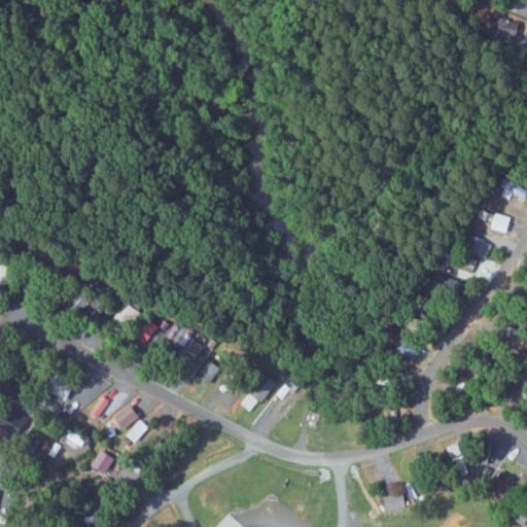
[(493,230),(510,233),(512,216),(496,213),(493,230)]
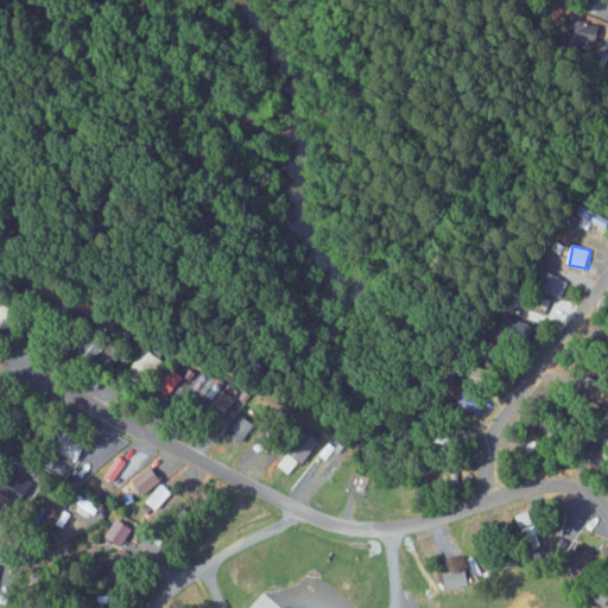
[(568,280),(551,276),(548,291),(565,296),(568,280)]
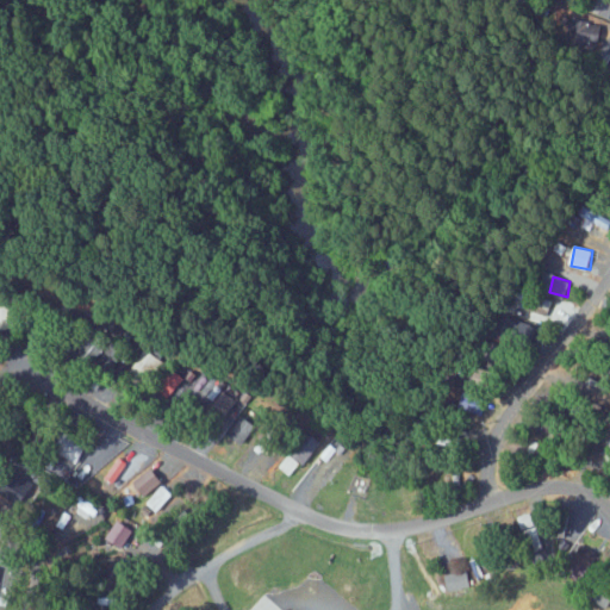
[(0,306),(0,327),(12,327),(11,306),(0,306)]
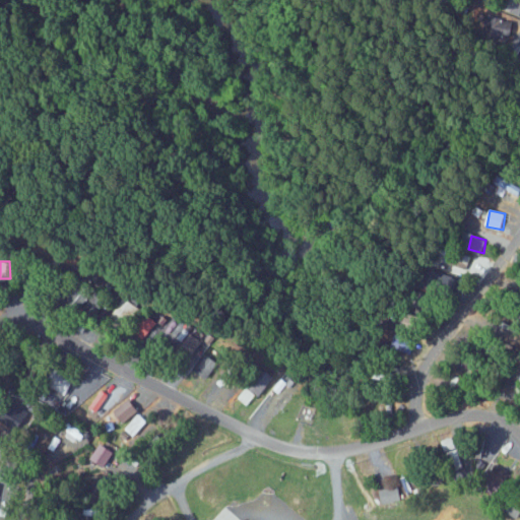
[(209,377),(217,360),(202,352),(194,370),(209,377)]
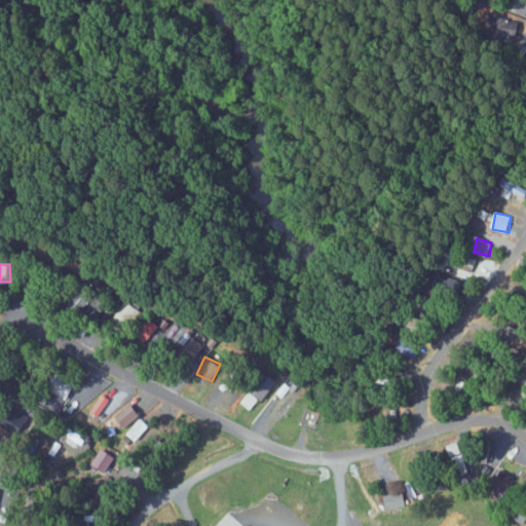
[(271,388),(257,378),(248,390),(263,400),(271,388)]
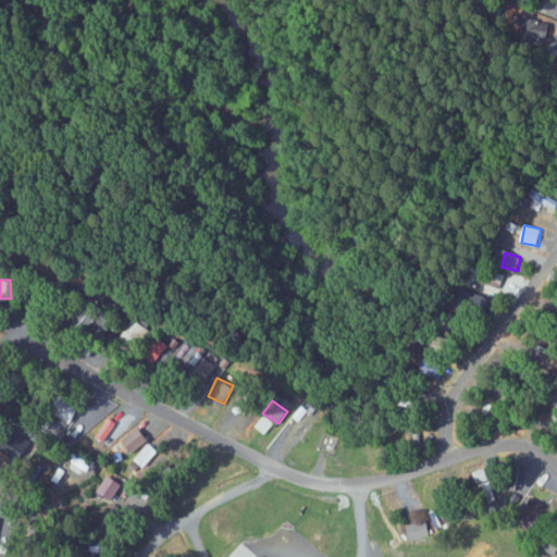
[(40,441),(22,428),(8,447),(26,461),(40,441)]
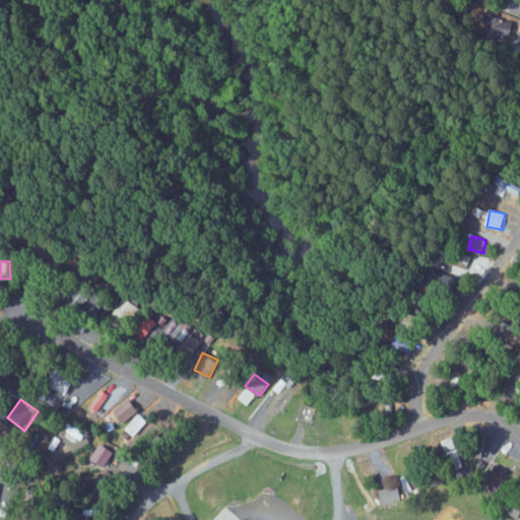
[(115,413),(124,423),(139,408),(130,399),(115,413)]
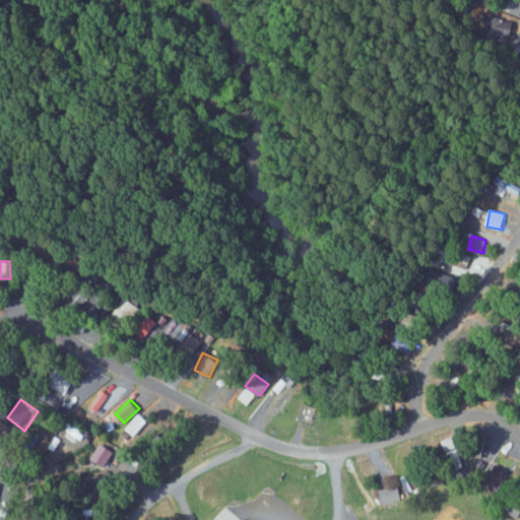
[(146,420),(137,412),(123,428),(131,436),(146,420)]
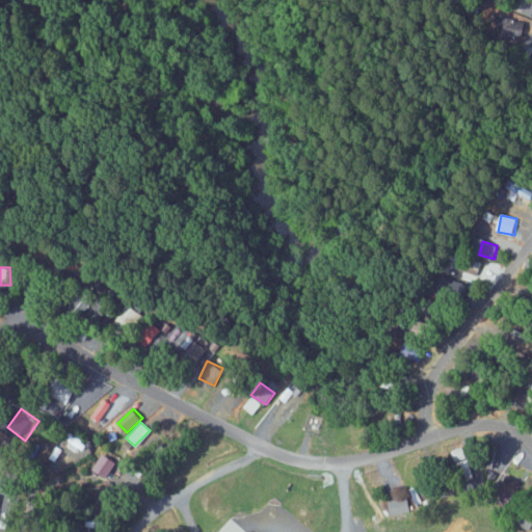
[(452,452),(459,469),(471,464),(462,447),(452,452)]
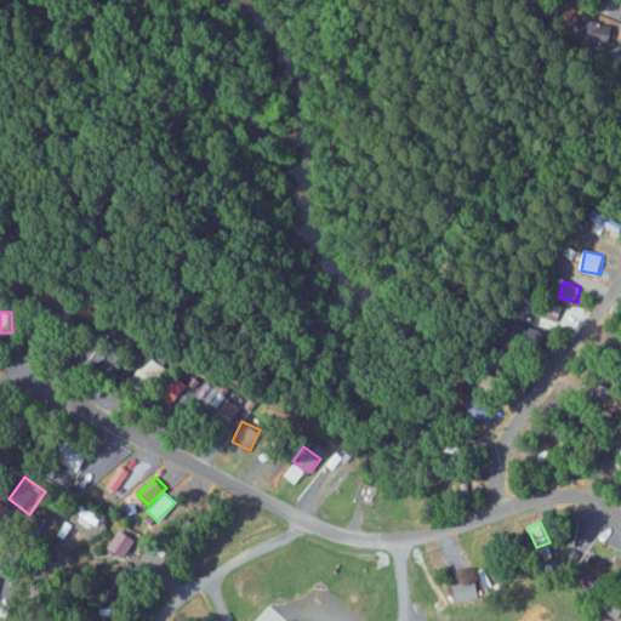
[(108,548),(126,557),(136,539),(117,529),(108,548)]
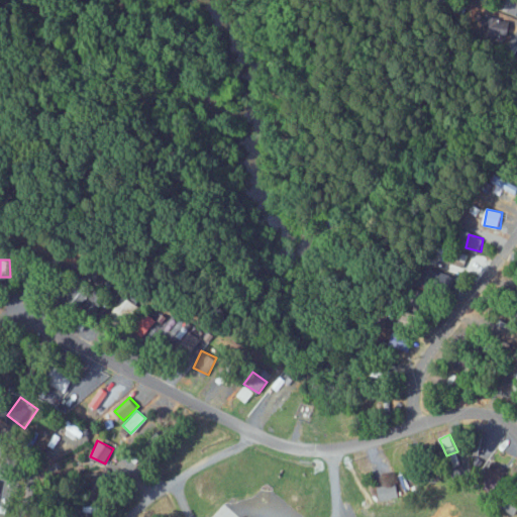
[(378,486),(380,500),(398,497),(396,483),(378,486)]
